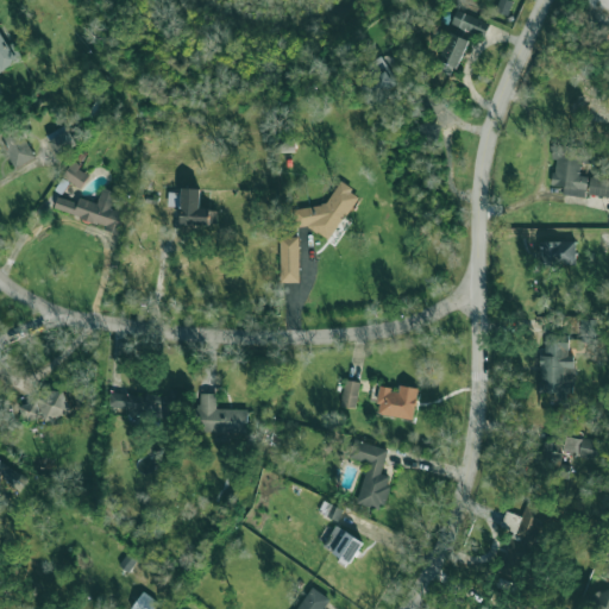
[(484,38),(490,22),(456,11),(437,69),(456,76),(470,33),(484,38)]
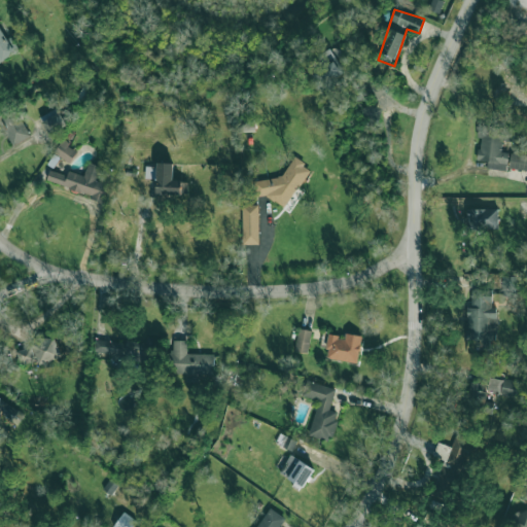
[(0,62),(15,54),(0,26),(0,62)]
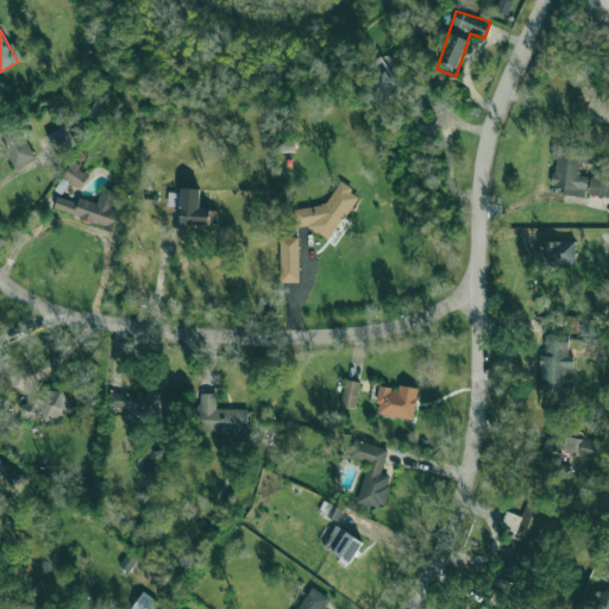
[(356,83),(371,110),(393,95),(388,88),(397,82),(381,56),(364,67),(370,75),(356,83)]
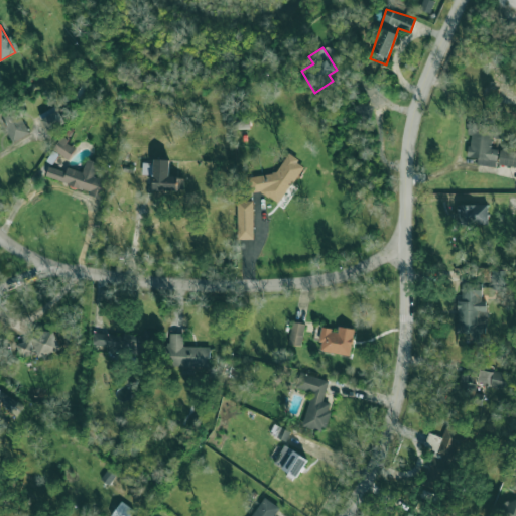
[(38,115),(47,130),(63,121),(55,106),(38,115)]
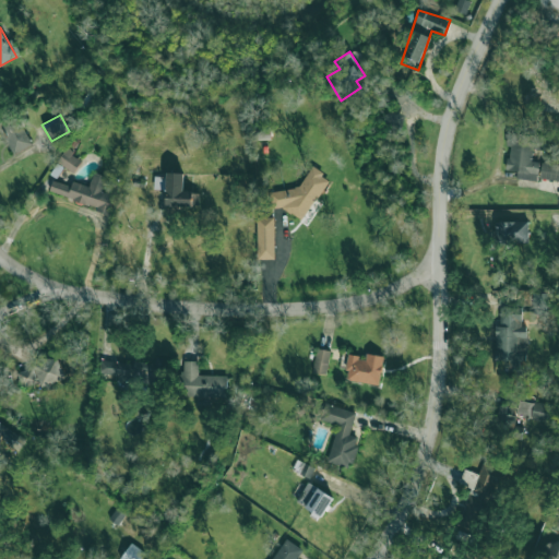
[(19,116),(0,123),(0,129),(12,155),(32,145),(19,116)]
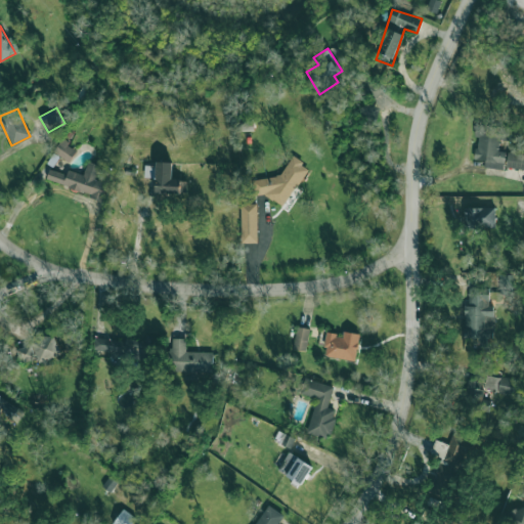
[(504,170),(506,151),(498,150),(499,139),(509,141),(510,128),(479,124),(474,159),(485,161),(484,167),(504,170)]
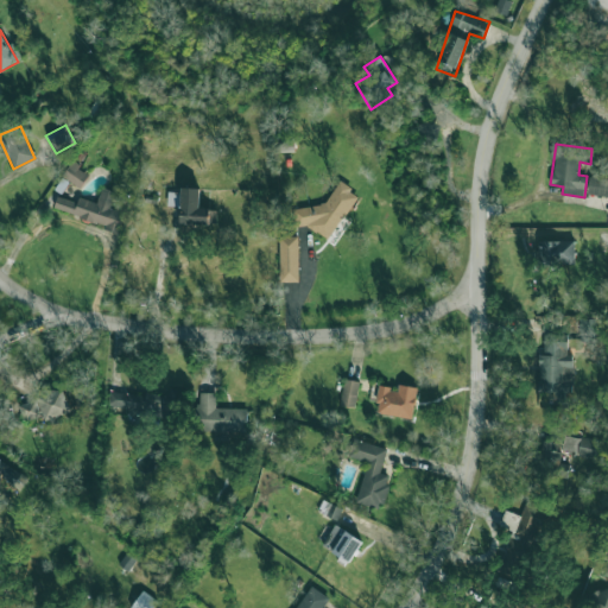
[(81,188),(89,173),(71,162),(62,177),(81,188)]
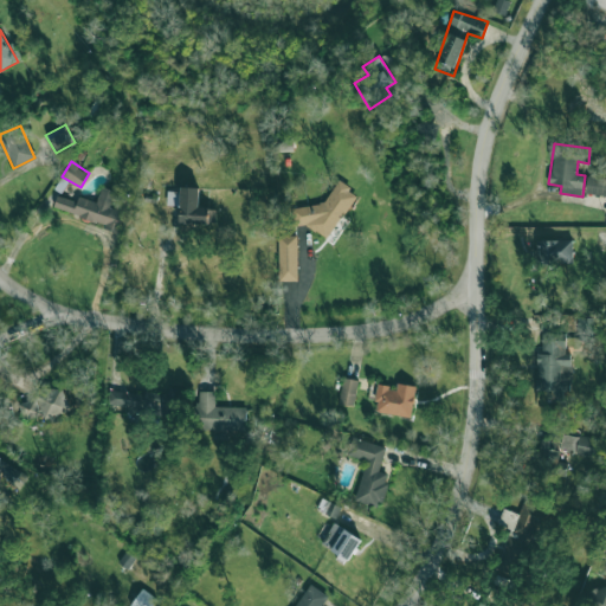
[(605,195),(605,178),(587,176),(585,194),(605,195)]
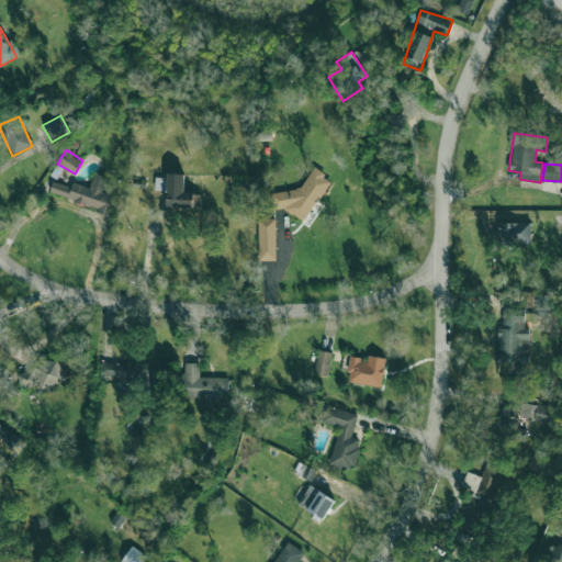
[(279,188),(271,204),(306,223),(330,178),(313,168),(298,197),(279,188)]
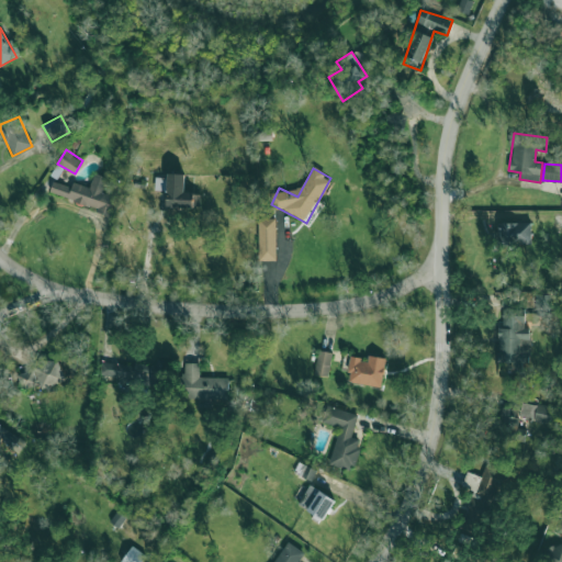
[(49,194),(112,213),(116,198),(102,193),(108,178),(94,173),(90,188),(72,182),(71,187),(54,181),(49,194)]
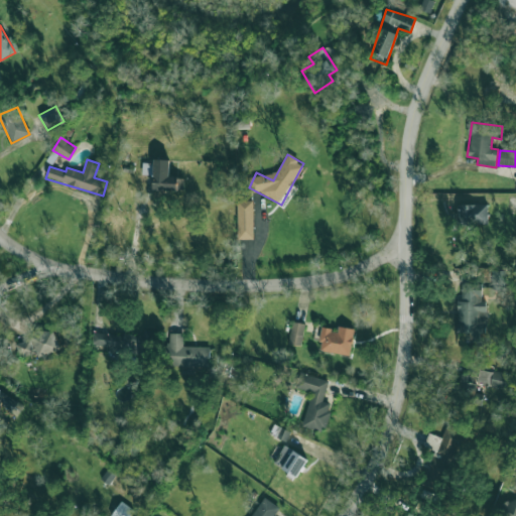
[(142,162),(142,174),(153,175),(152,189),(177,190),(177,176),(169,176),(169,160),(153,159),(152,163),(142,162)]
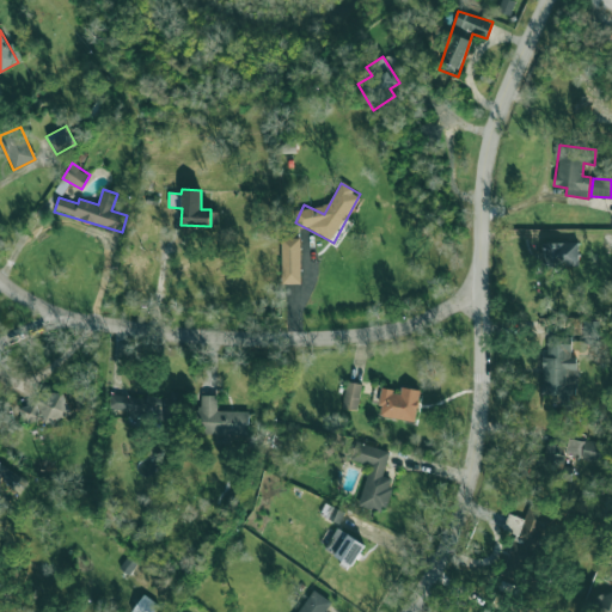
[(281,238),(299,238),(300,282),(282,283),(281,238)]
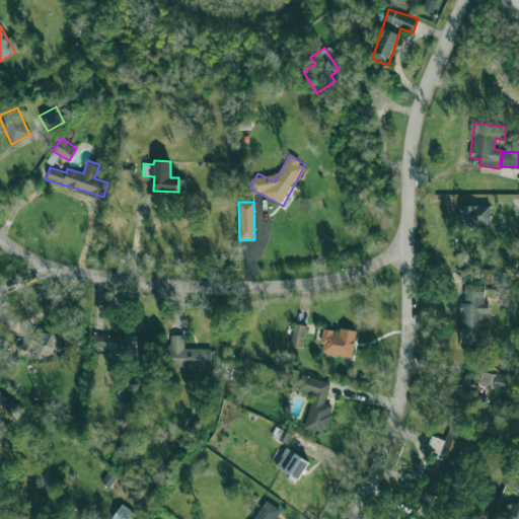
[(491,226),(491,205),(460,206),(461,227),(491,226)]
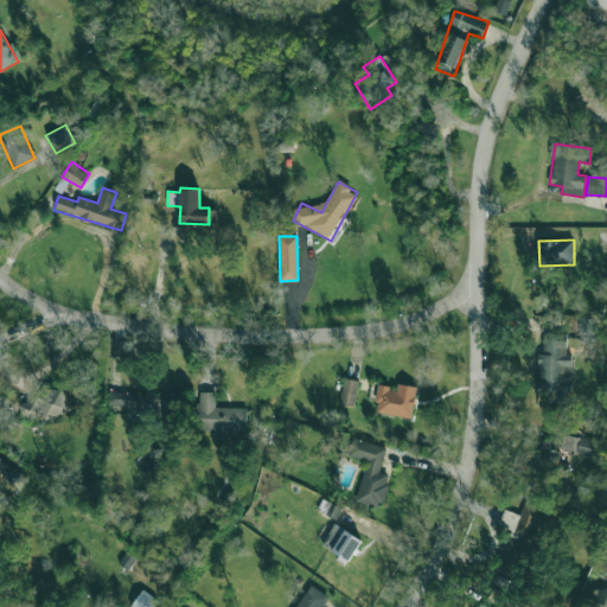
[(567,334),(543,334),(543,352),(537,352),(537,391),(550,391),(550,403),(566,403),(566,393),(572,394),(573,353),(567,353),(567,334)]
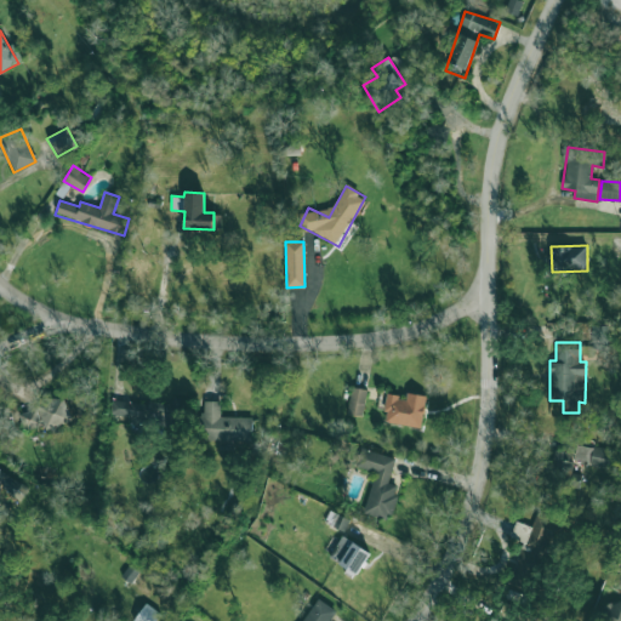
[(347,414),(362,416),(368,391),(352,387),(347,414)]
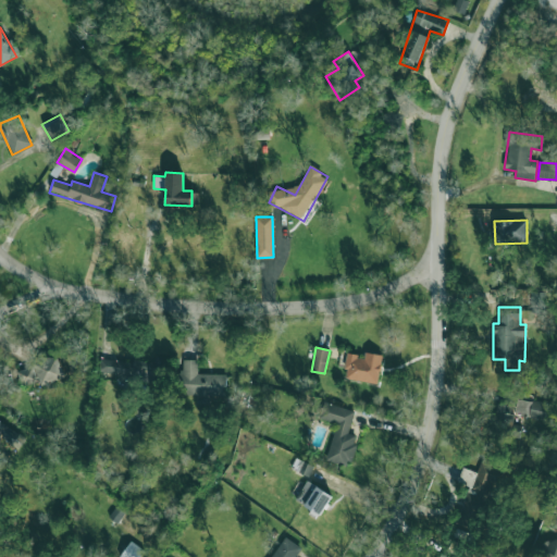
[(382,355),(361,353),(361,355),(347,353),(344,379),(379,383),(382,355)]
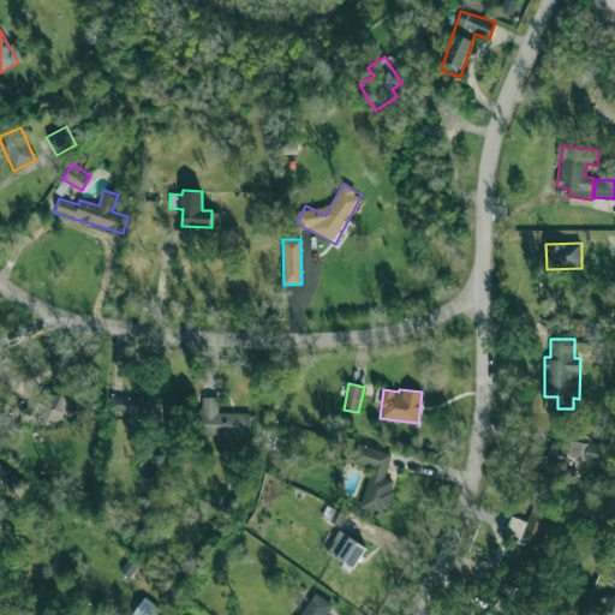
[(71,418),(65,395),(18,408),(24,431),(71,418)]
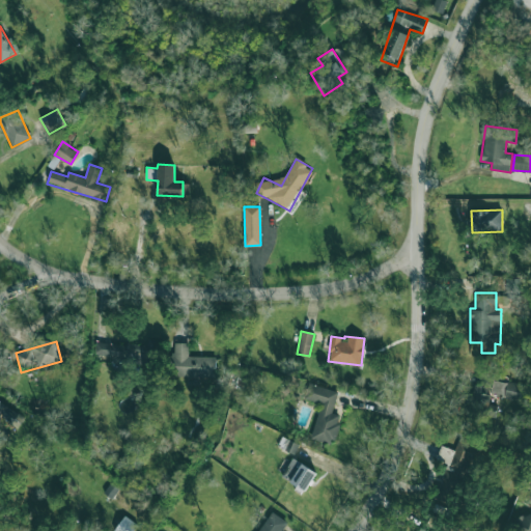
[(189,343),(172,343),(171,376),(215,378),(216,357),(189,356),(189,343)]
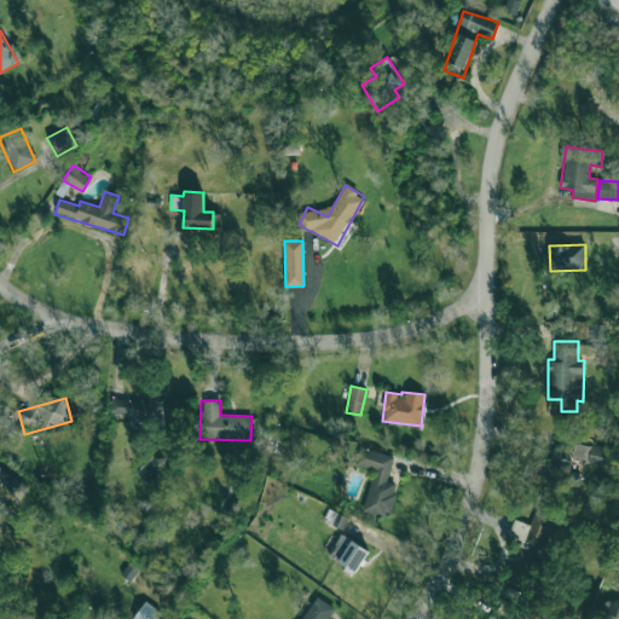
[(148,404),(111,401),(110,415),(146,417),(148,404)]
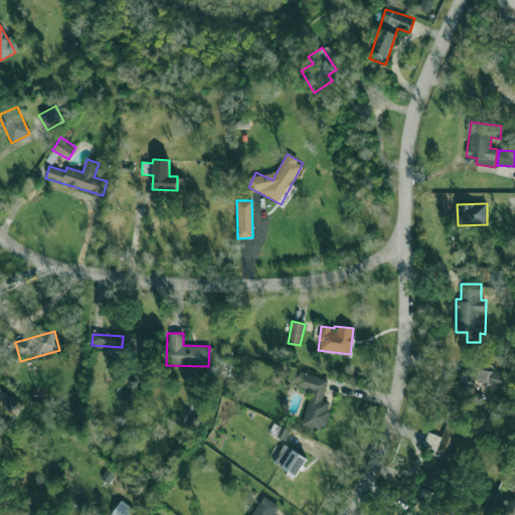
[(476,383),(503,387),(505,372),(478,369),(476,383)]
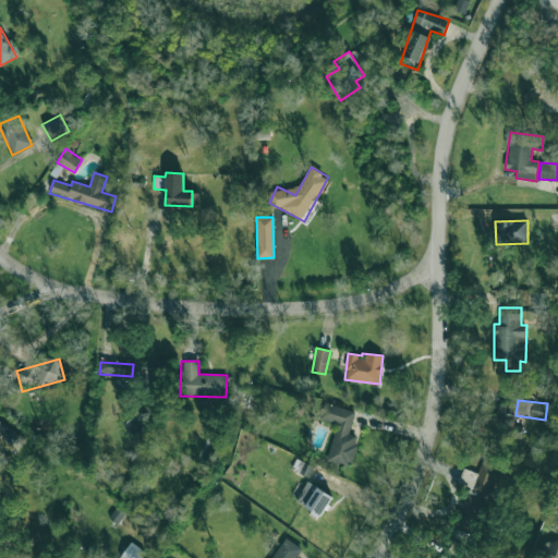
[(327,461),(350,468),(359,436),(349,434),(355,411),(324,403),(319,420),(337,424),(327,461)]
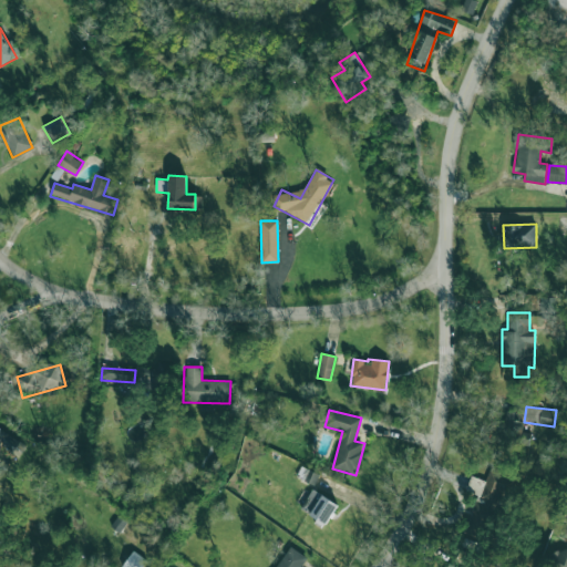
[(529,446),(532,433),(519,432),(522,412),(505,411),(502,442),(529,446)]
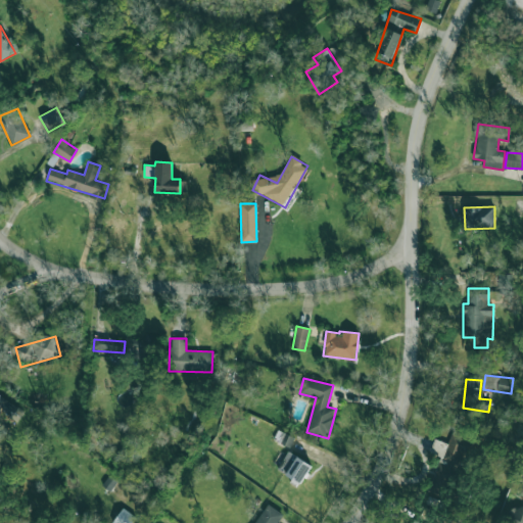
[(25,411),(0,395),(0,413),(1,411),(18,422),(25,411)]
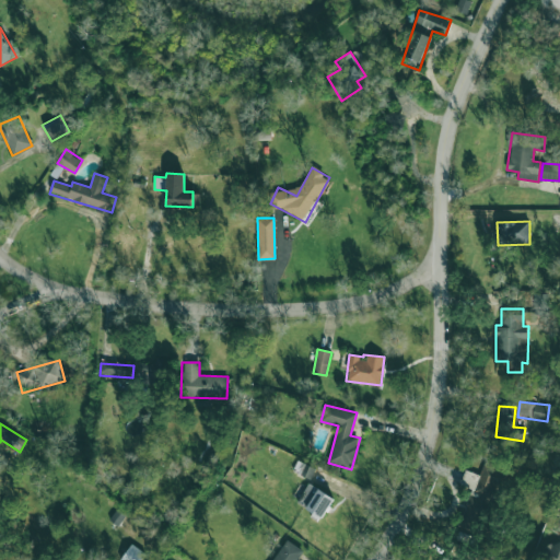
[(498,468),(482,464),(476,487),(471,486),(461,526),(480,532),(498,468)]
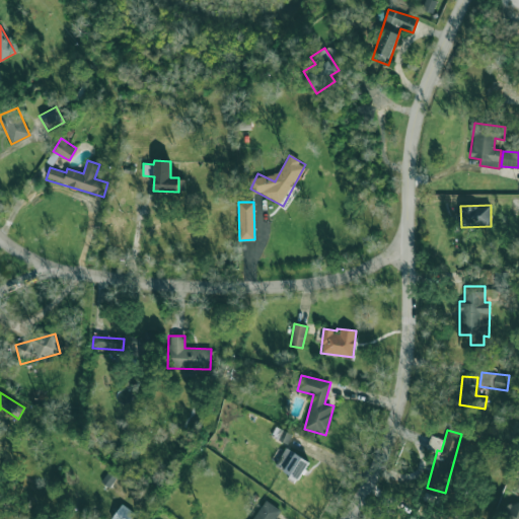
[(309,461),(286,448),(276,466),(298,479),(309,461)]
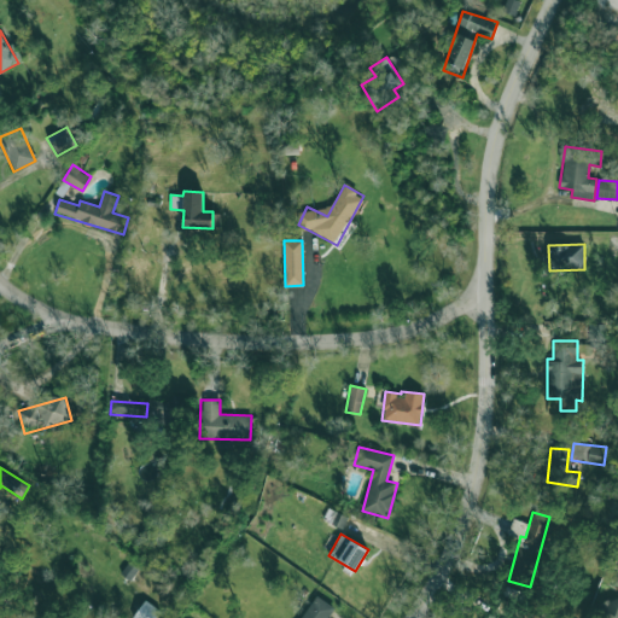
[(121,573),(129,579),(140,566),(132,559),(121,573)]
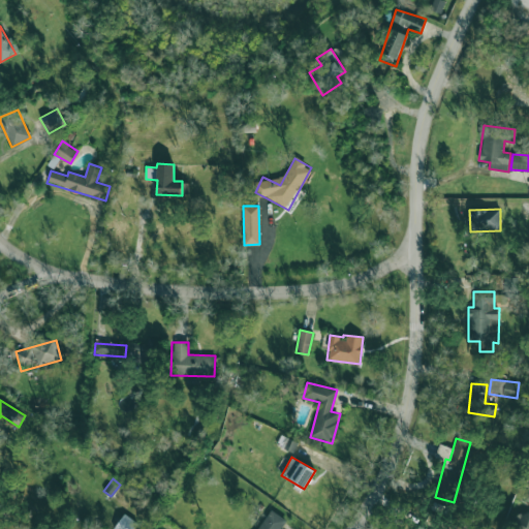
[(281,528),(287,521),(272,509),(257,528),(281,528)]
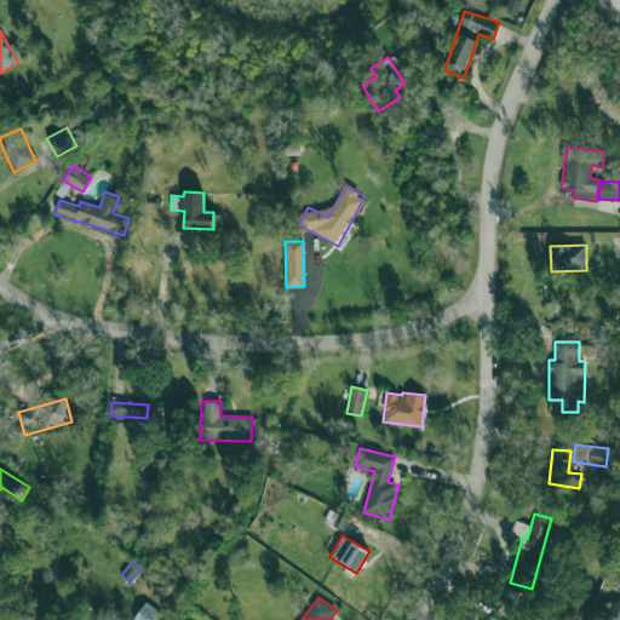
[(155,619),(161,613),(145,602),(132,619),(155,619)]
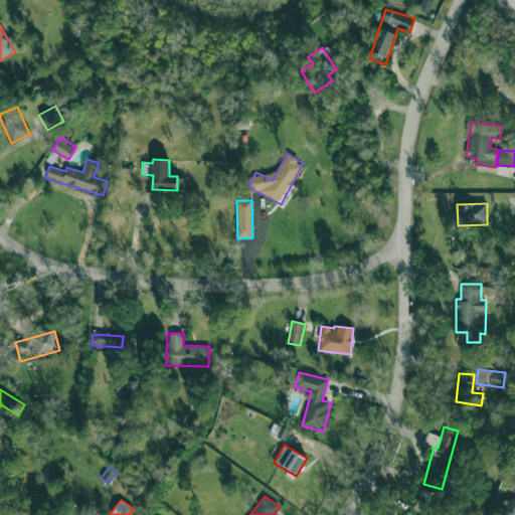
[(497,514),(505,514),(514,514),(514,500),(496,501),(497,514)]
